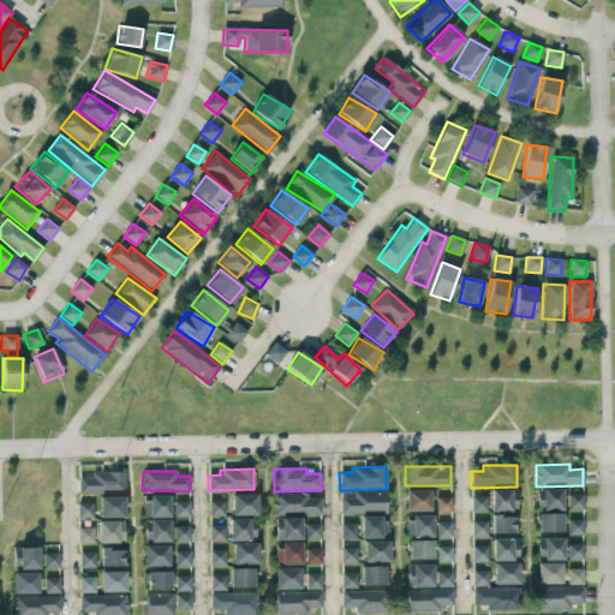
[(79,495),(125,494),(124,472),(90,472),(90,478),(78,478),(79,495)]
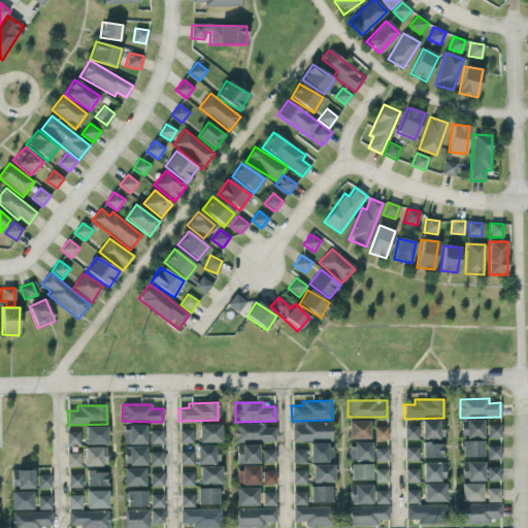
[(443,439),(443,420),(421,421),(422,439),(443,439)]
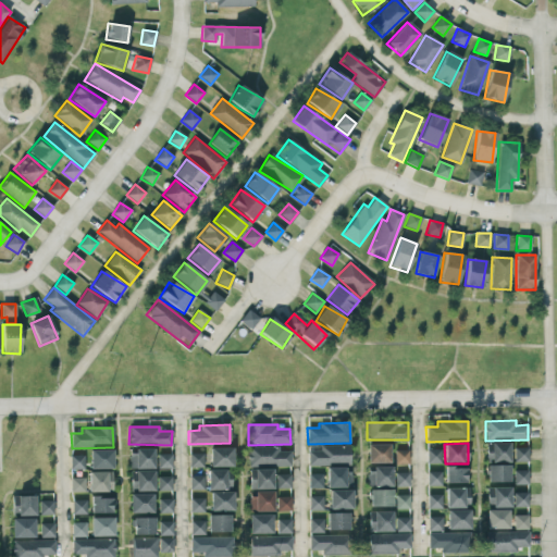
[(508,443),(485,443),(486,463),(509,462),(508,443)]
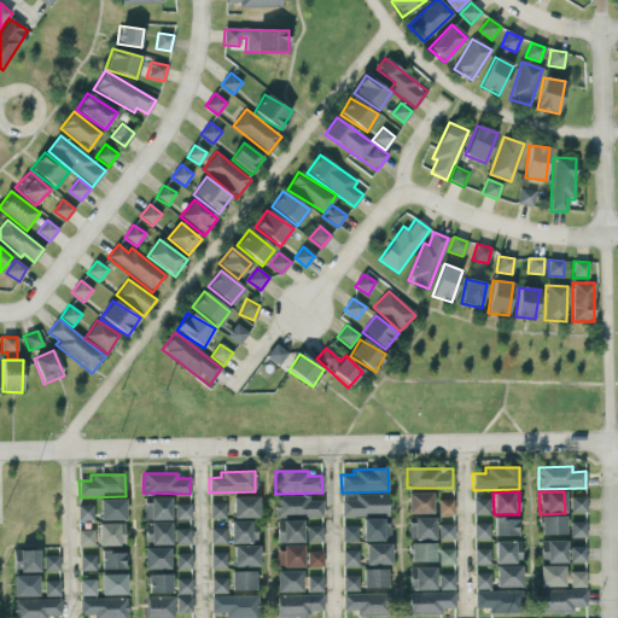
[(431,493),(407,494),(407,514),(431,514),(431,493)]
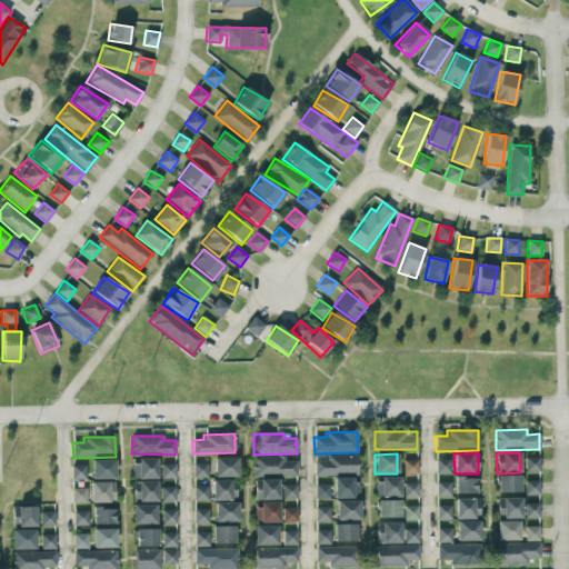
[(315,461),(315,477),(358,476),(357,455),(326,456),(327,460),(315,461)]
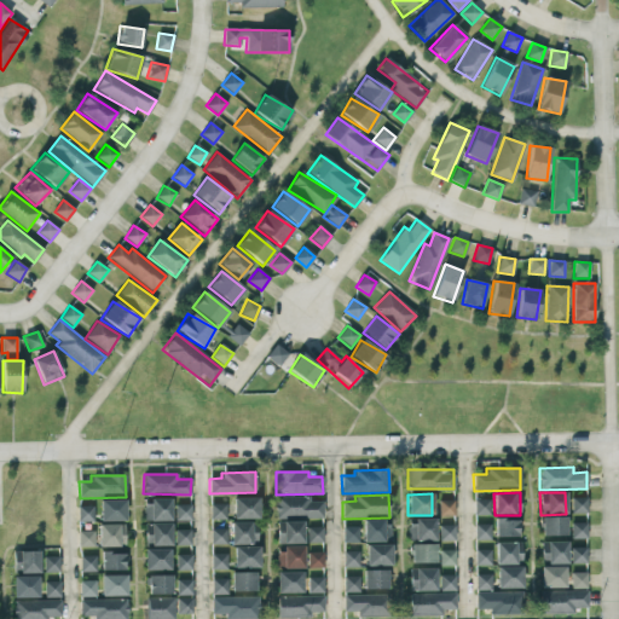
[(275,520),(323,519),(323,502),(310,502),(308,496),(275,497),(275,520)]
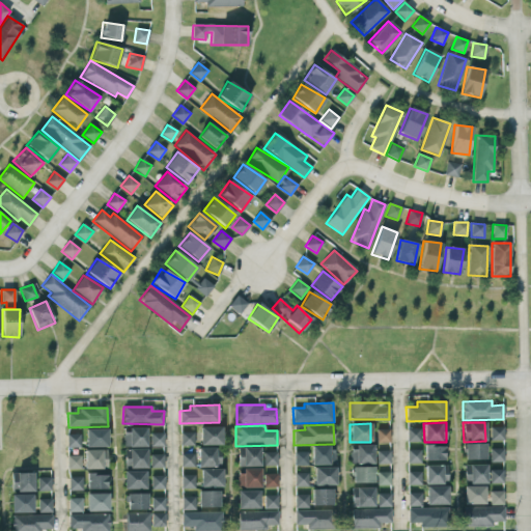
[(221,445),(222,427),(200,427),(200,445),(221,445)]
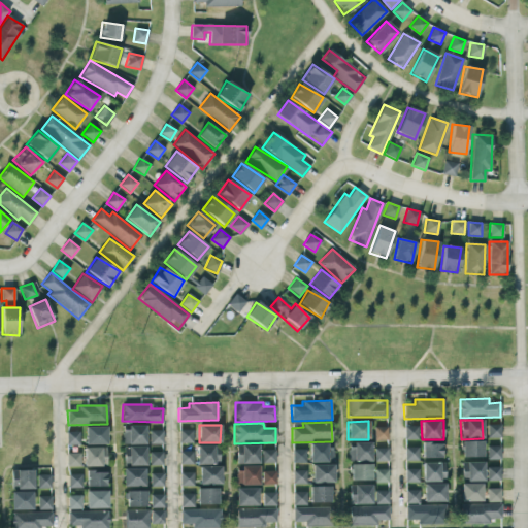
[(500,438),(500,425),(487,425),(487,438),(500,438)]
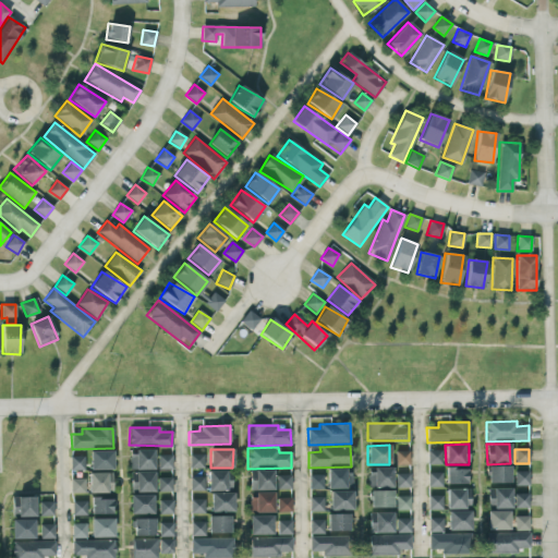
[(154,470),(154,450),(130,450),(130,470),(154,470)]
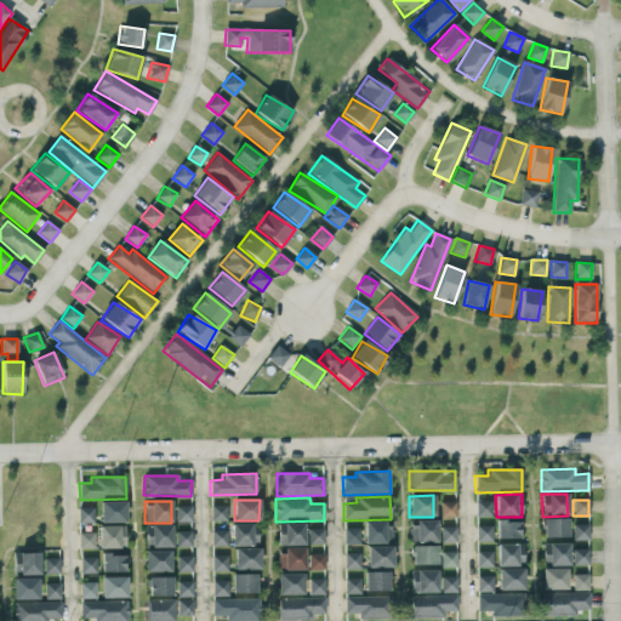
[(491,518),(491,501),(476,501),(476,518),(491,518)]
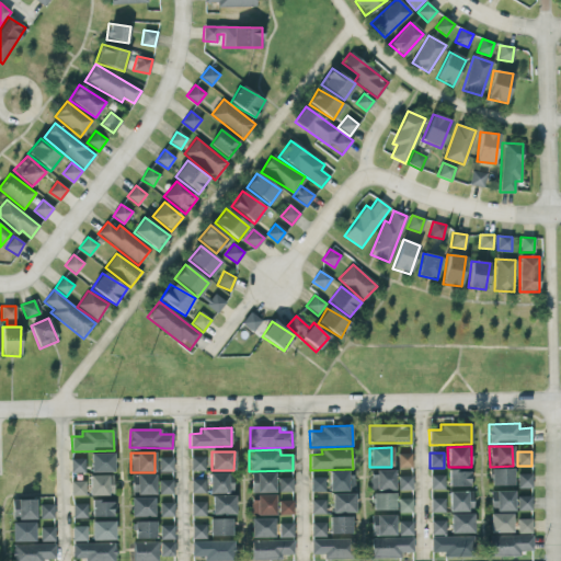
[(90,454),(91,472),(113,472),(113,454),(90,454)]
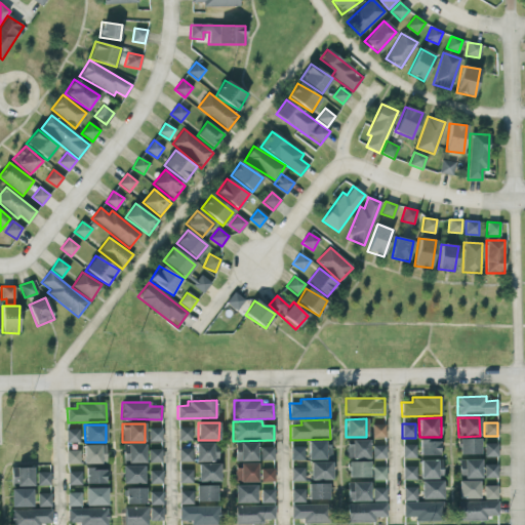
[(386,438),(385,425),(371,425),(372,438),(386,438)]
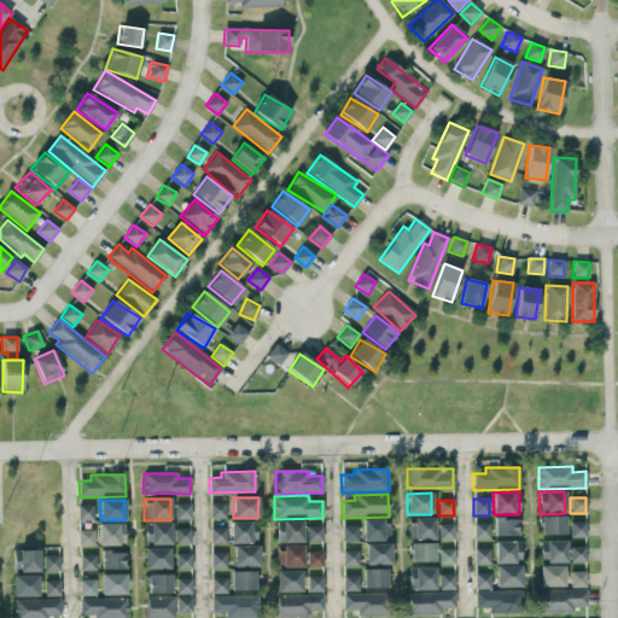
[(190,503),(174,505),(174,520),(191,520),(190,503)]
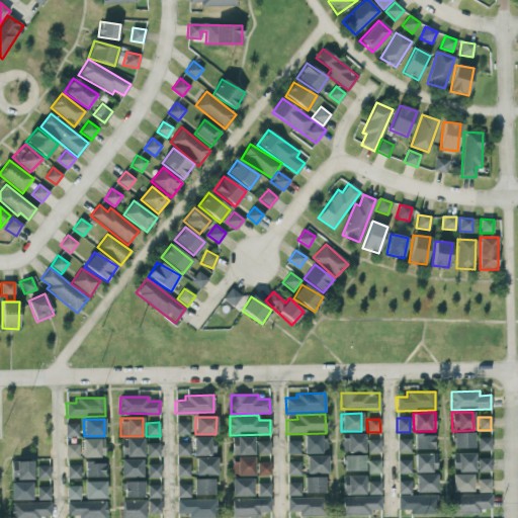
[(176,435),(189,435),(188,422),(176,422),(176,435)]
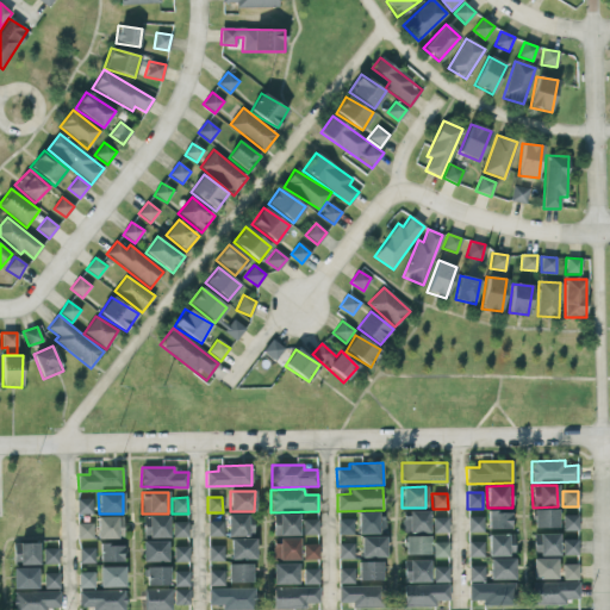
[(76,515),(92,514),(92,499),(76,499),(76,515)]
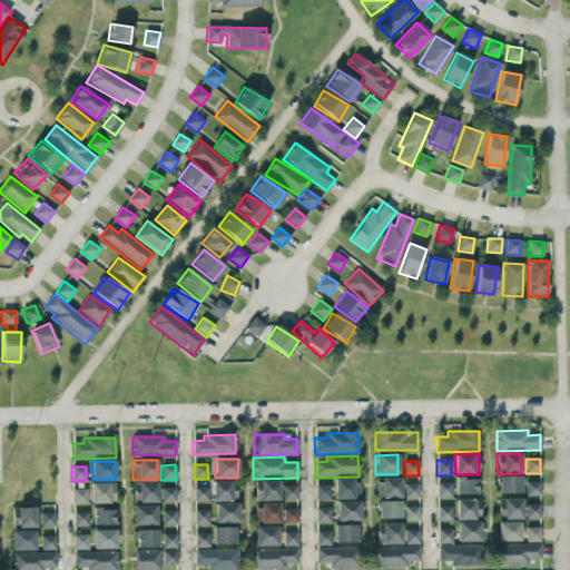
[(520,493),(520,477),(499,477),(499,493),(520,493)]
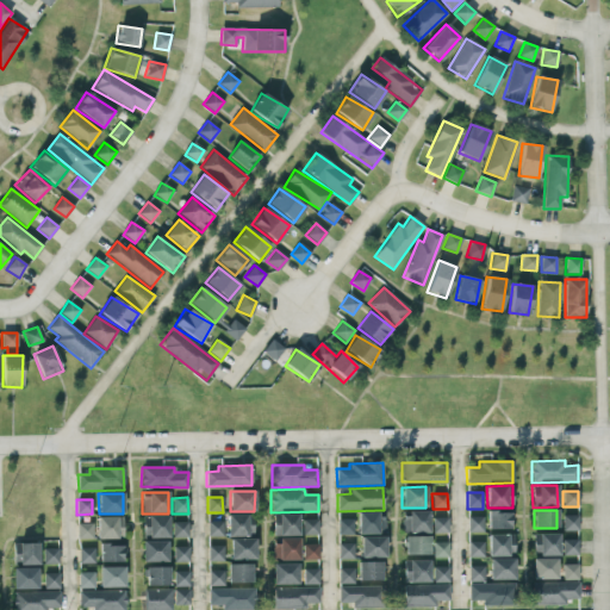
[(487,529),(511,529),(511,511),(487,511),(487,529)]
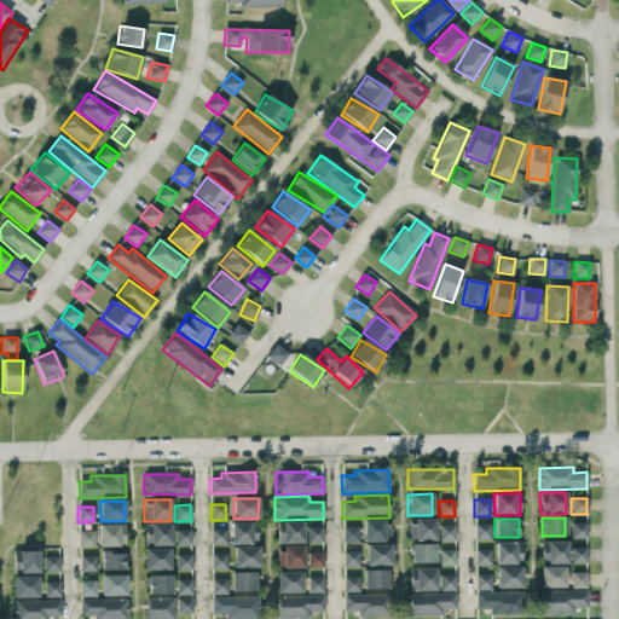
[(435,541),(434,520),(408,520),(408,541),(435,541)]
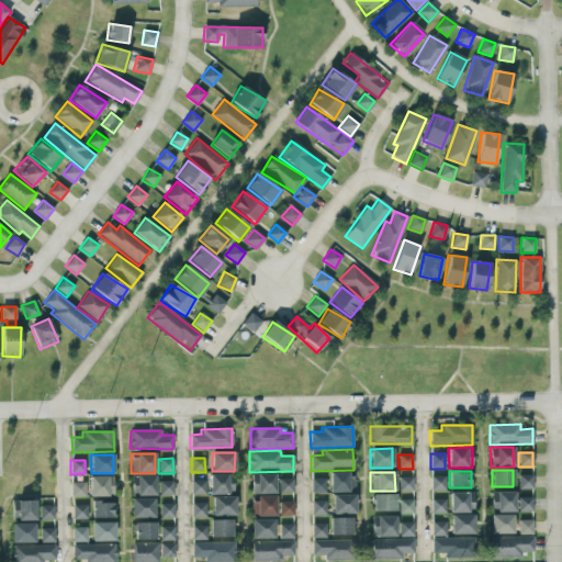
[(251,494),(276,494),(274,473),(250,473),(251,494)]
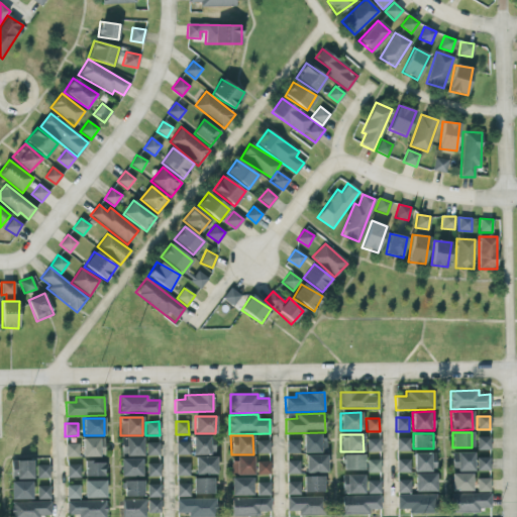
[(303,451),(326,451),(326,435),(303,435),(303,451)]
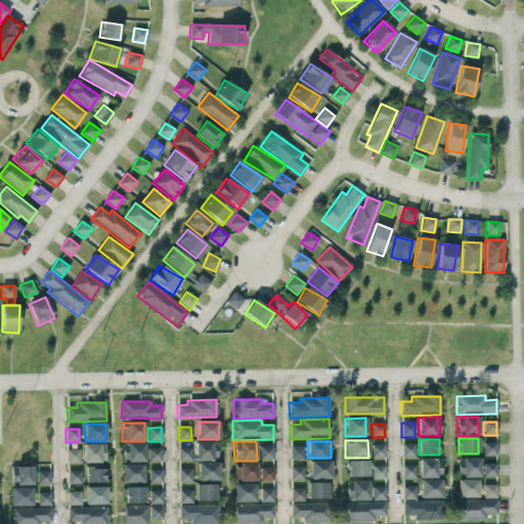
[(194,460),(217,461),(217,442),(195,442),(194,460)]
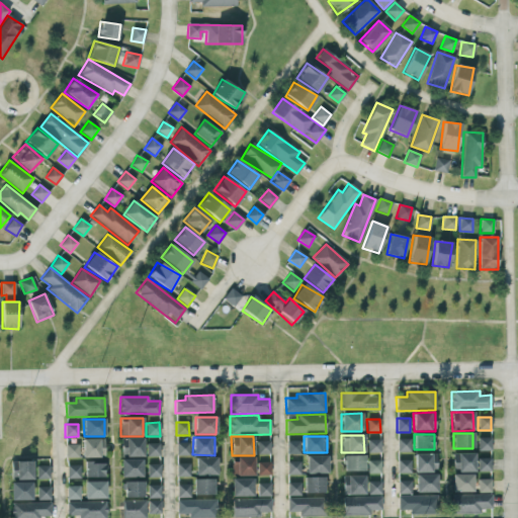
[(491,451),(491,437),(478,437),(478,450),(491,451)]
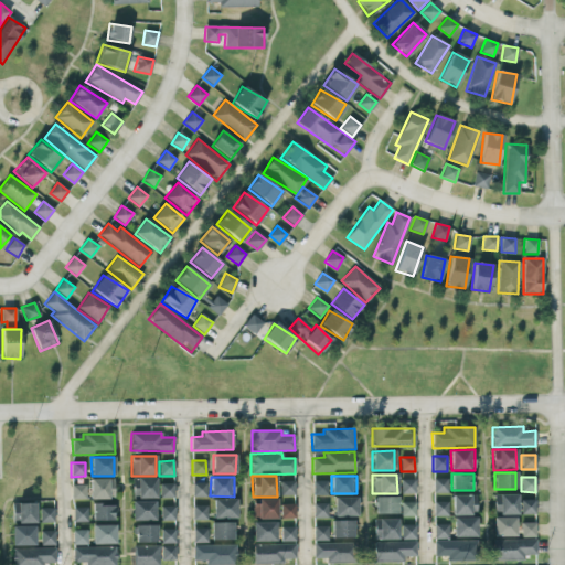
[(157,498),(156,478),(132,478),(132,498),(157,498)]
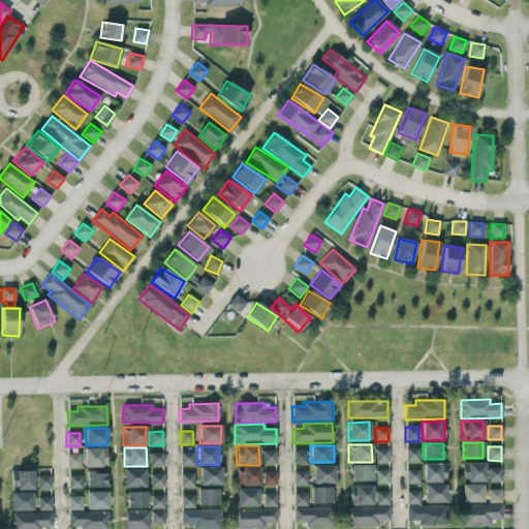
[(106,448),(84,448),(85,467),(106,467),(106,448)]
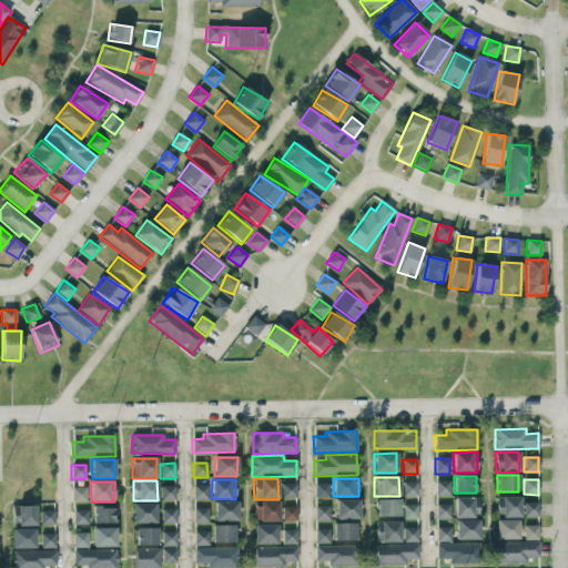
[(416,482),(403,483),(403,497),(417,497),(416,482)]
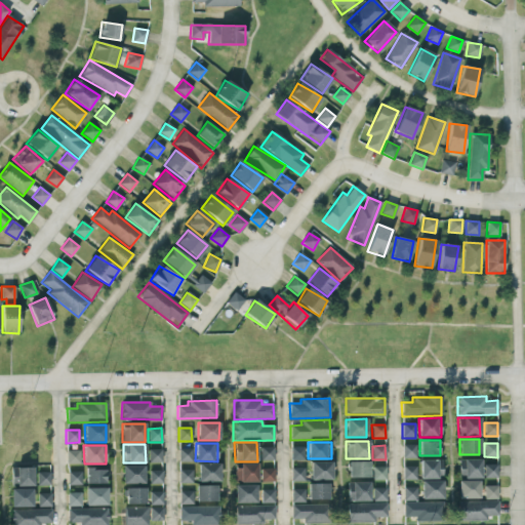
[(415,445),(403,445),(403,458),(416,458),(415,445)]
